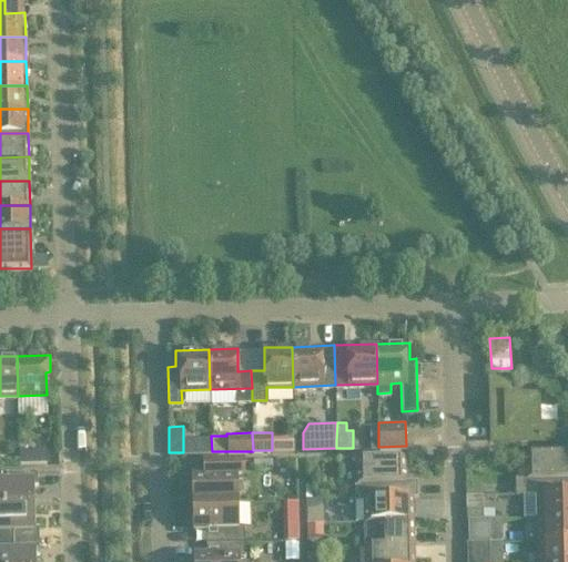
[(275,446),(294,447),(294,433),(275,432),(275,446)]
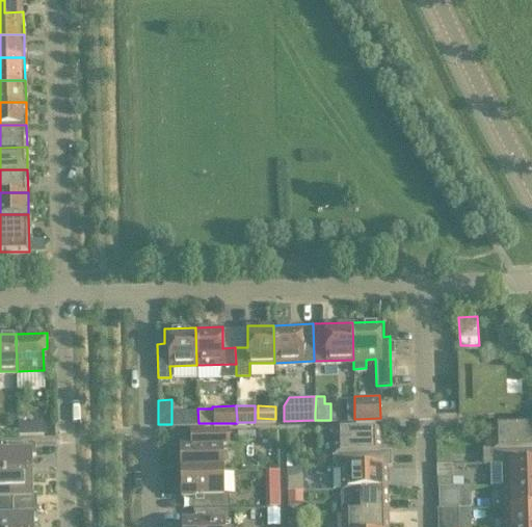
[(198,423),(197,409),(171,409),(171,424),(198,423)]
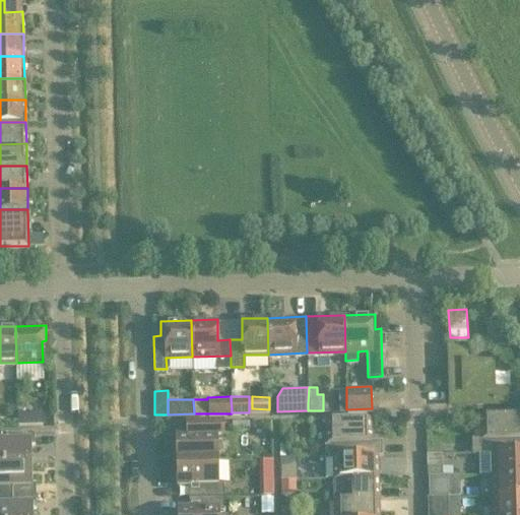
[(42,409),(17,409),(18,423),(43,422),(42,409)]
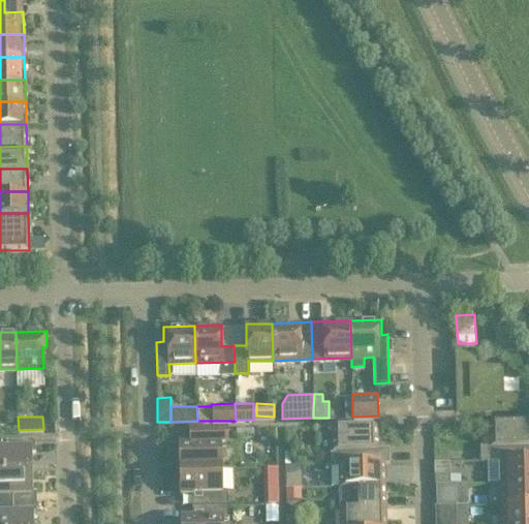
[(528,419),(489,421),(490,442),(480,443),(480,458),(500,458),(500,457),(528,456),(528,419)]
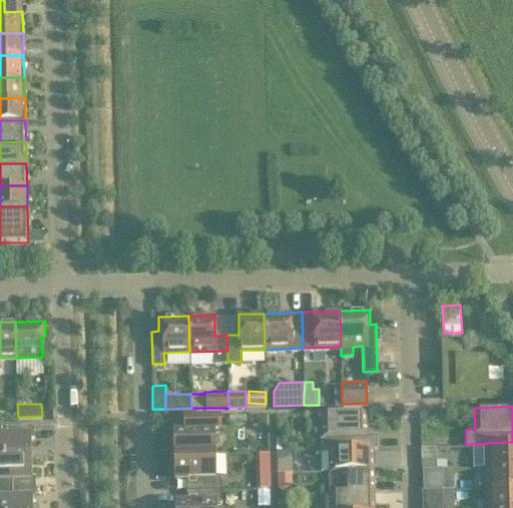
[(373,447),(378,447),(377,432),(367,432),(366,410),(322,412),(322,434),(323,434),(324,448),(329,448),(328,447),(373,446),(373,447)]
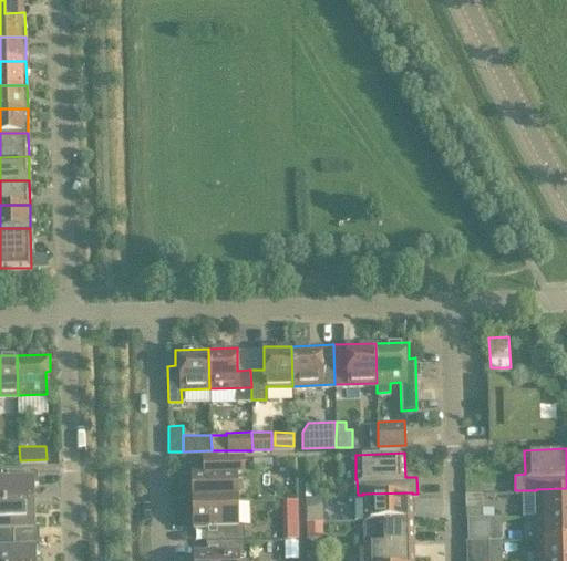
[(193,499),(237,498),(236,474),(243,474),(243,457),(204,458),(204,474),(192,474),(193,499)]
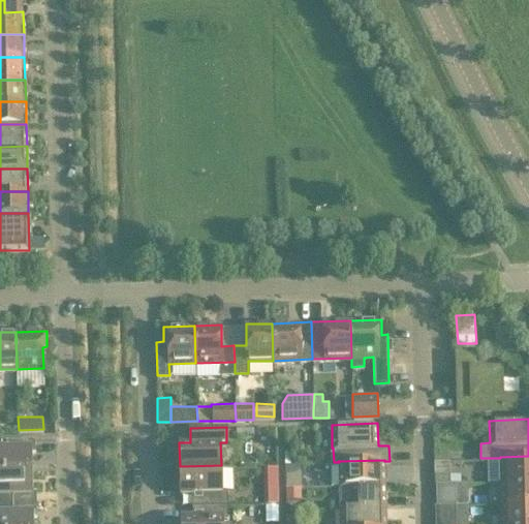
[(253,428),(236,428),(236,437),(253,436),(253,428)]
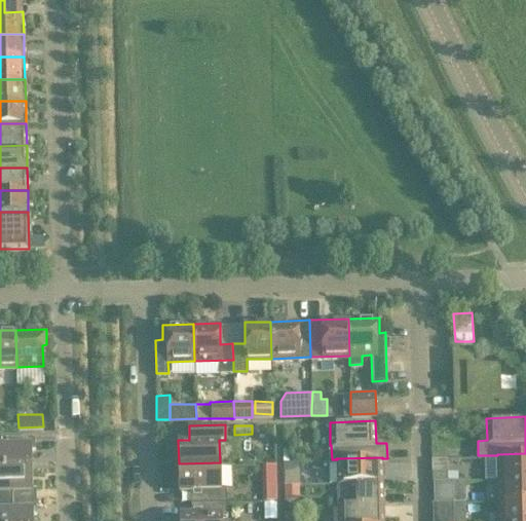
[(0,467),(28,467),(28,447),(35,447),(34,434),(10,435),(10,445),(0,444),(0,467)]
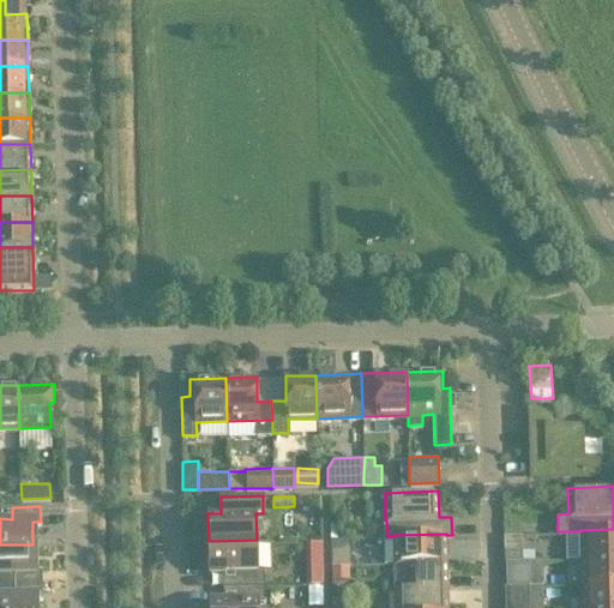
[(613,529),(581,530),(581,531),(564,531),(565,557),(582,557),(613,555),(613,529)]
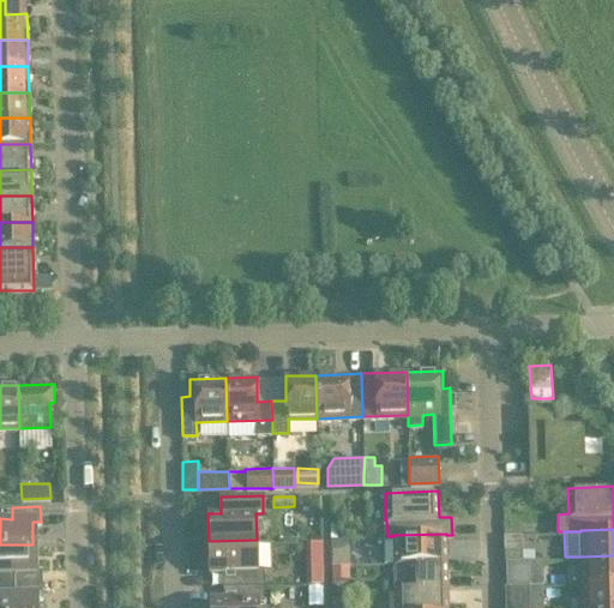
[(506,559),(527,558),(531,558),(530,531),(504,533),(504,559),(506,559)]
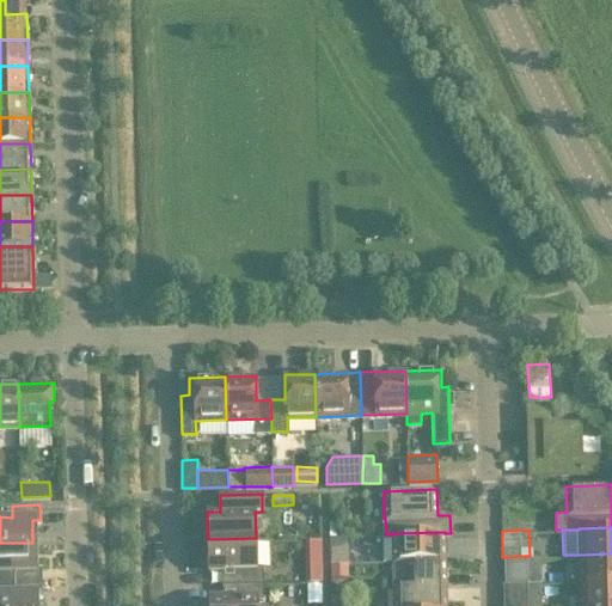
[(446,558),(445,533),(445,532),(391,533),(392,534),(393,559),(446,558)]
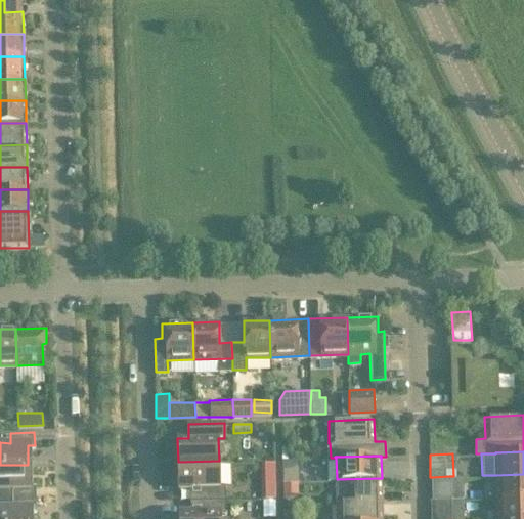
[(219,461),(178,462),(179,486),(189,485),(190,499),(226,498),(225,483),(219,483),(219,461)]
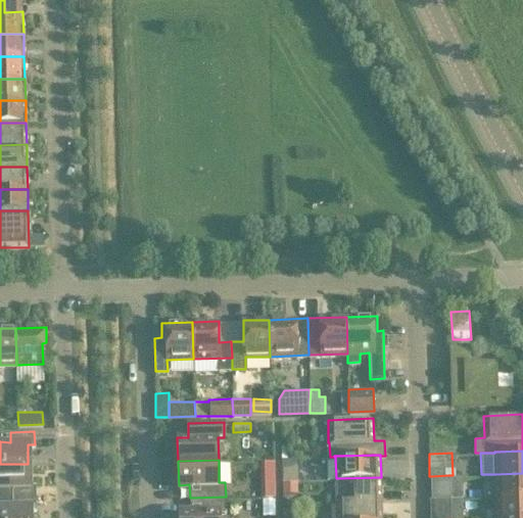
[(28,464),(0,464),(0,496),(36,496),(36,482),(29,482),(28,464)]
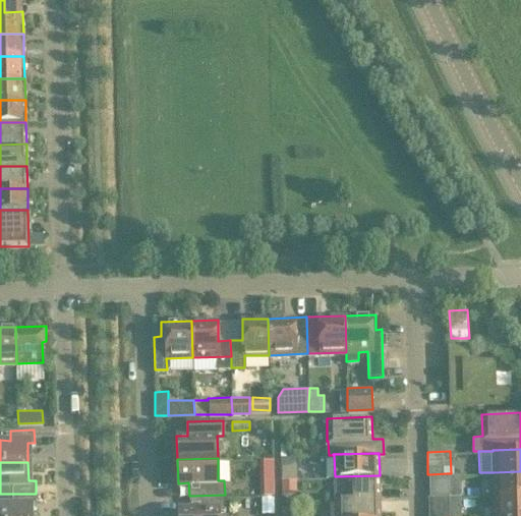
[(266,463),(265,492),(274,492),(276,464),(266,463)]
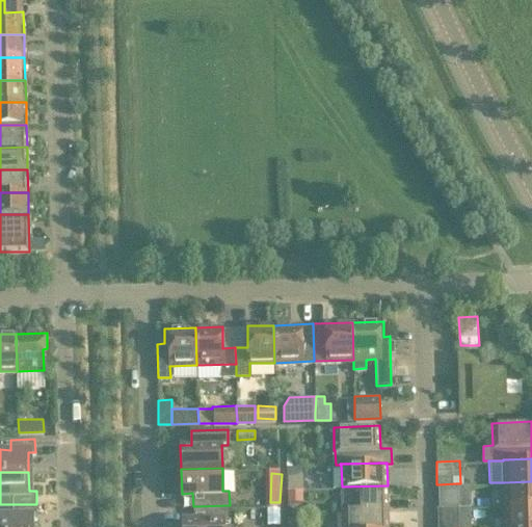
[(286,478),(286,489),(301,489),(301,479),(286,478)]
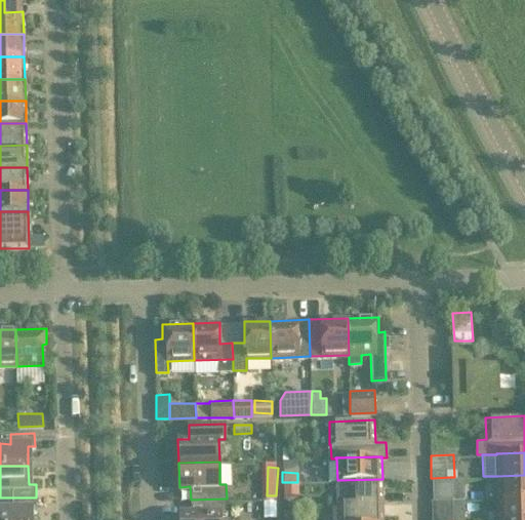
[(524,496),(524,475),(497,476),(497,498),(524,496)]
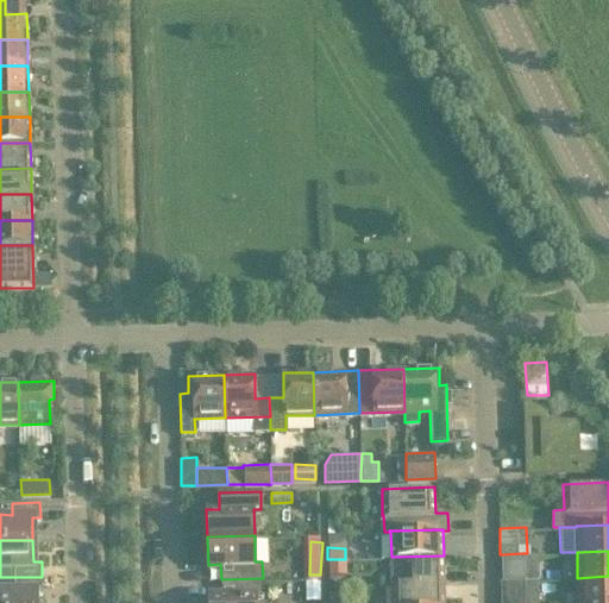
[(523,565),(522,553),(502,554),(502,578),(527,578),(527,565),(523,565)]
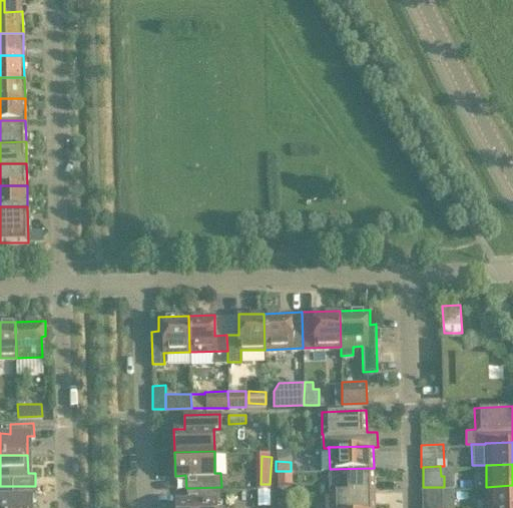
[(374,489),(374,468),(330,469),(330,491),(374,489)]
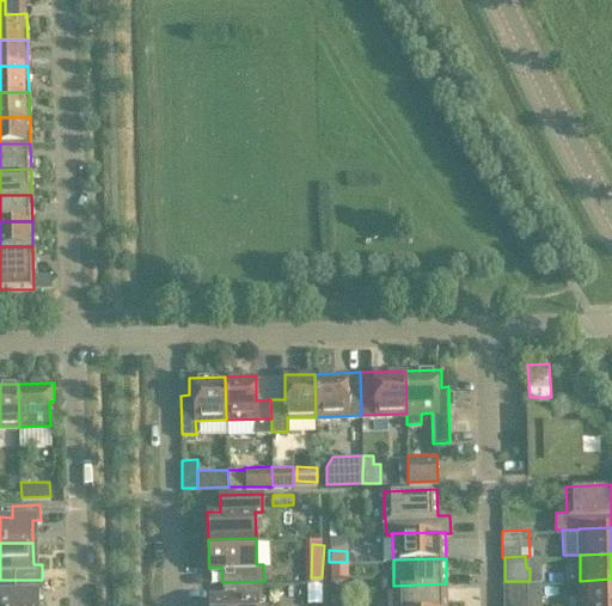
[(347,562),(329,562),(330,573),(347,573),(347,562)]
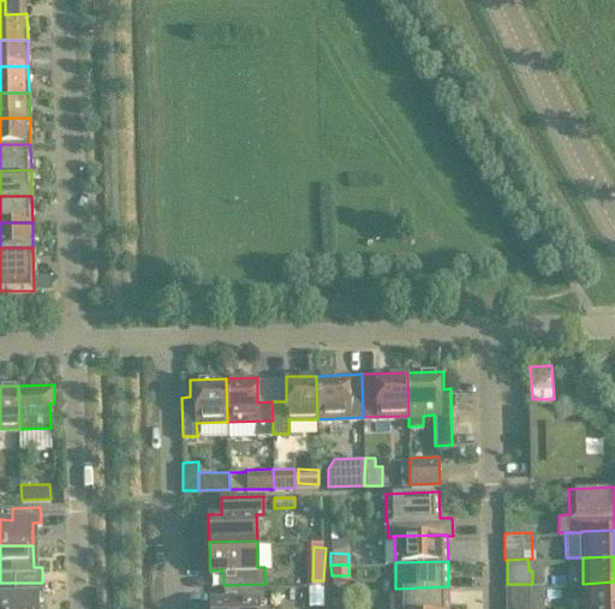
[(614,581),(583,584),(583,608),(586,608),(614,608),(614,581)]
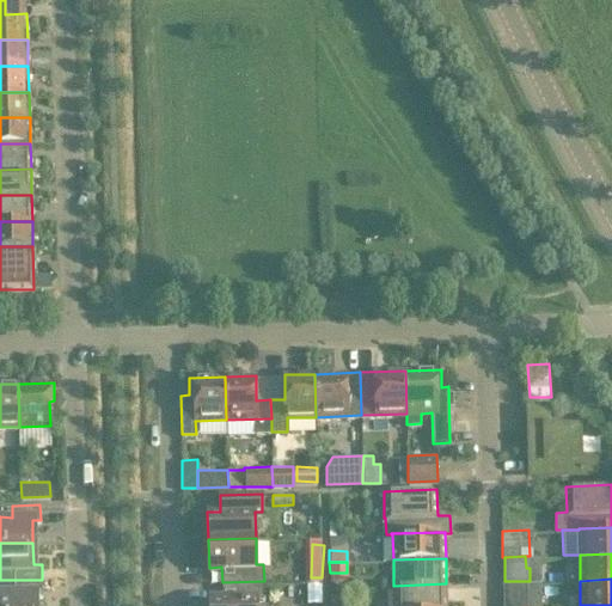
[(42,580),(0,580),(0,605),(34,605),(34,595),(42,594),(42,580)]
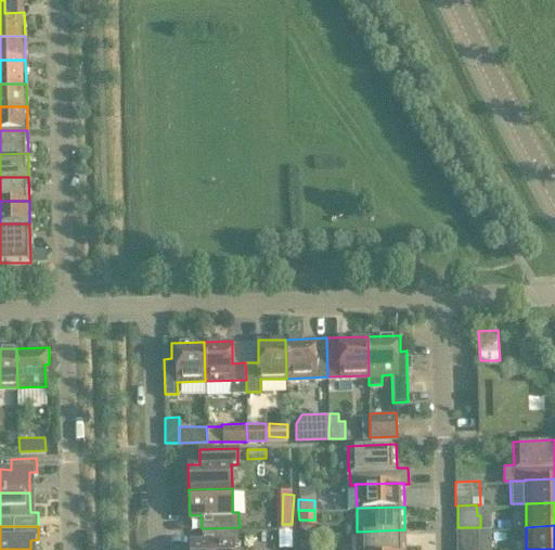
[(240,527),(202,528),(202,541),(190,542),(190,549),(233,549),(233,542),(240,542),(240,527)]
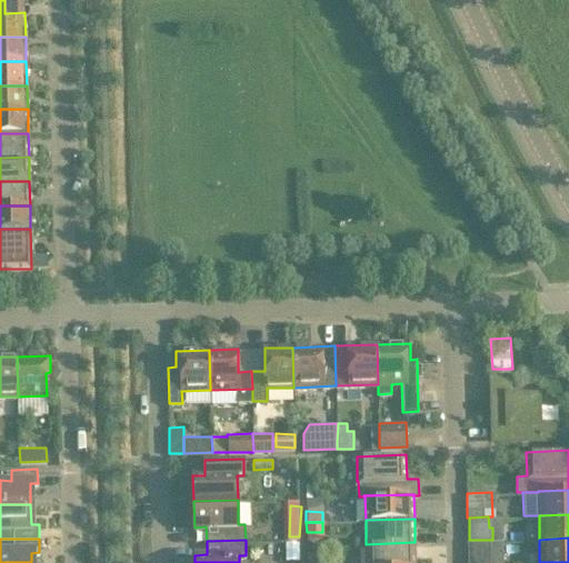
[(490,562),(490,541),(468,541),(468,562),(490,562)]
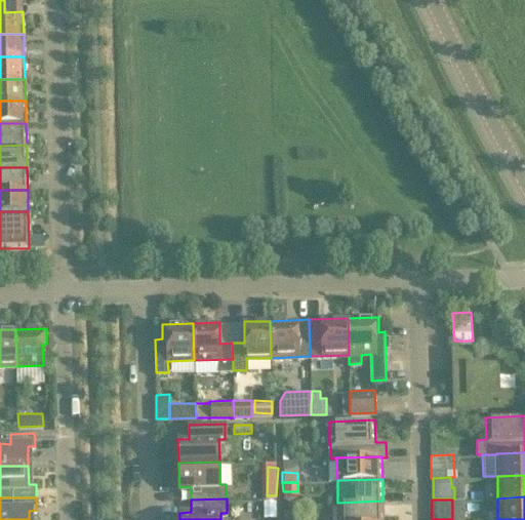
[(382,519),(382,501),(337,503),(337,519),(382,519)]
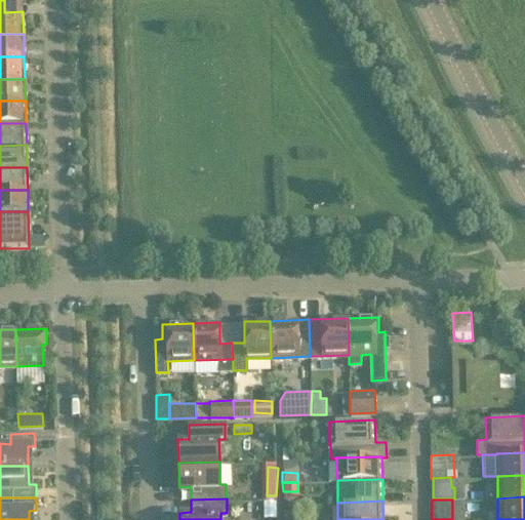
[(295,519),(295,509),(290,509),(283,509),(284,513),(283,519),(285,519),(290,519),(295,519)]
